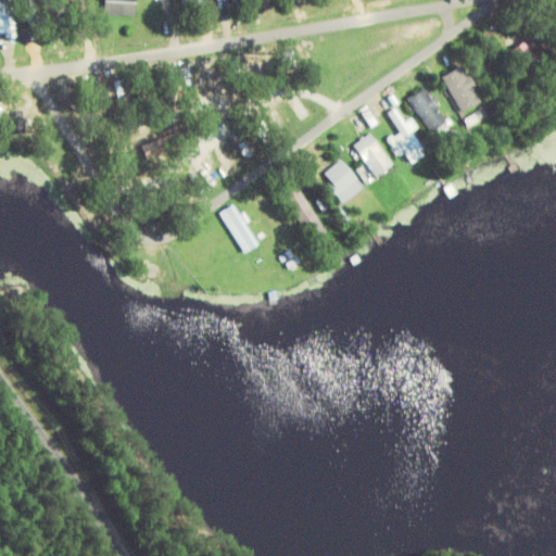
[(0,0),(0,28),(7,28),(7,39),(19,39),(19,26),(14,26),(13,0),(0,0)]
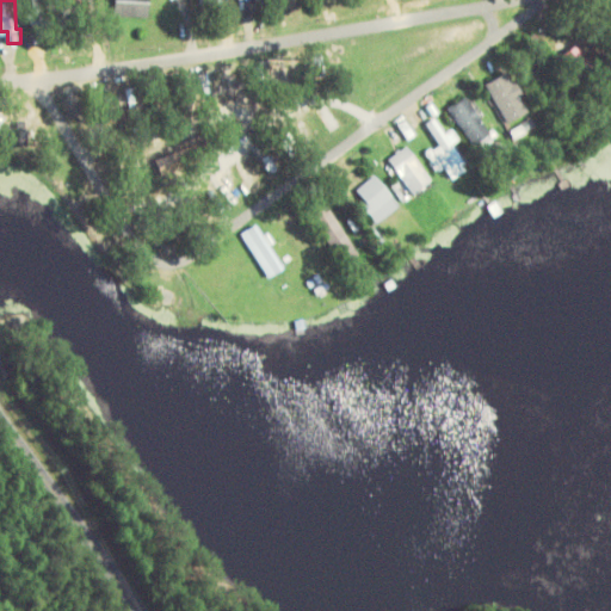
[(115,0),(116,18),(150,18),(149,0),(115,0)]
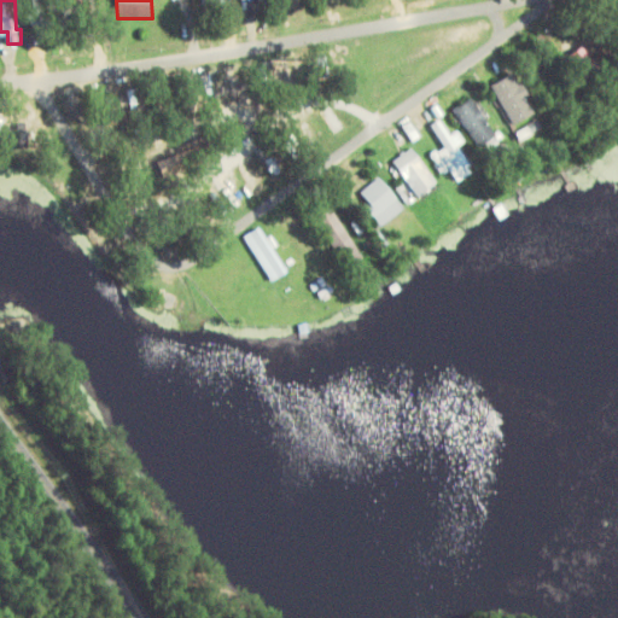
[(535,115),(514,75),(493,86),(513,126),(535,115)]
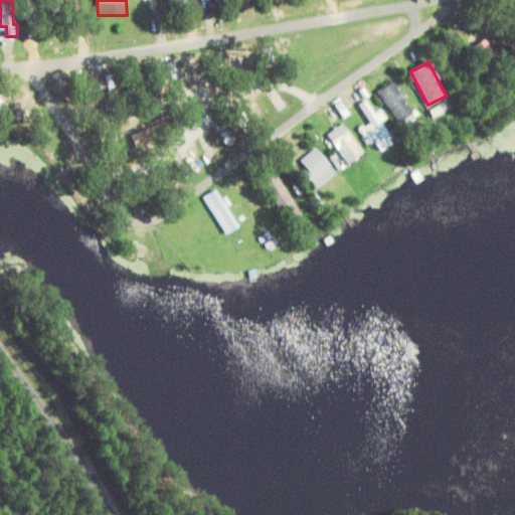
[(412,115),(393,83),(379,92),(397,124),(412,115)]
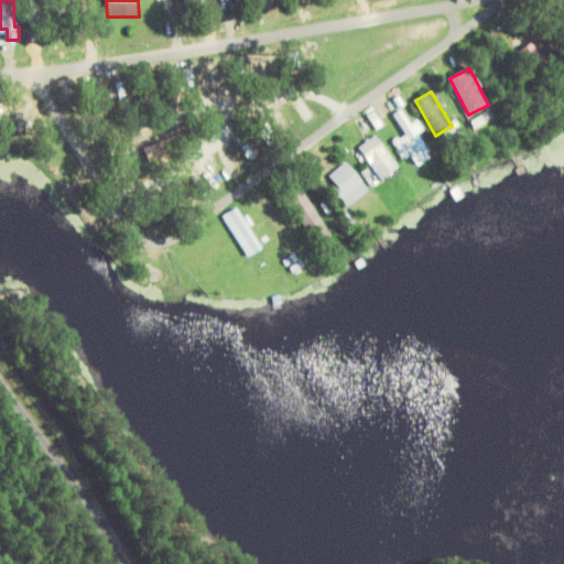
[(407,136),(400,140),(414,162),(430,153),(416,134),(419,132),(403,109),(393,116),(407,136)]
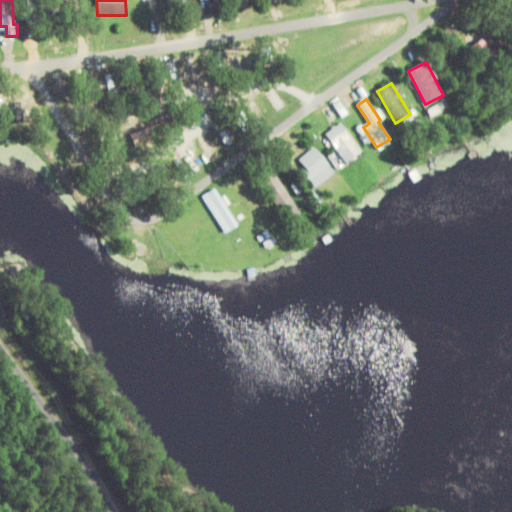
[(131,136),(136,148),(169,135),(164,123),(131,136)]
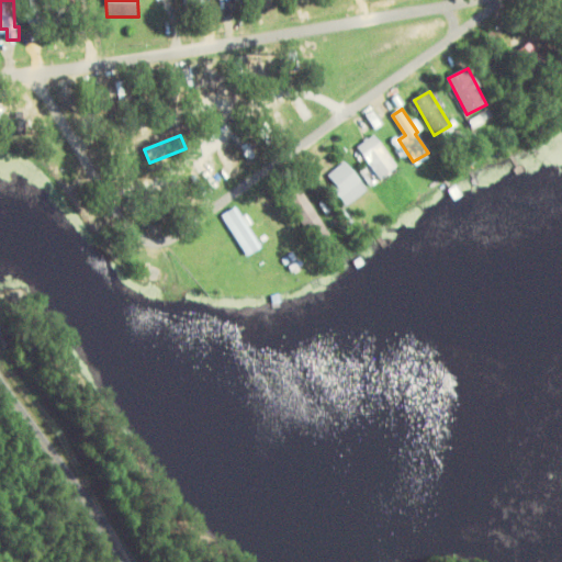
[(397,167),(375,135),(358,147),(380,180),(397,167)]
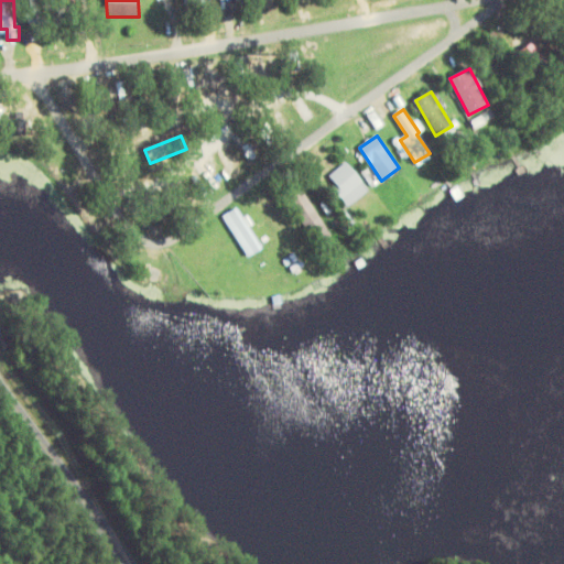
[(346,208),(369,193),(348,163),(329,176),(336,186),(333,190),(346,208)]
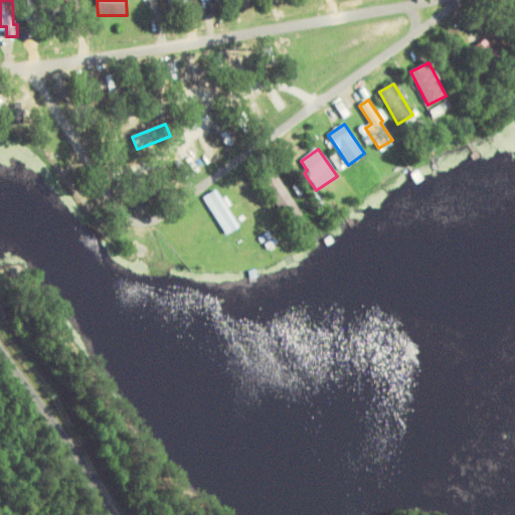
[(260,175),(288,224),(302,216),(274,168),(260,175)]
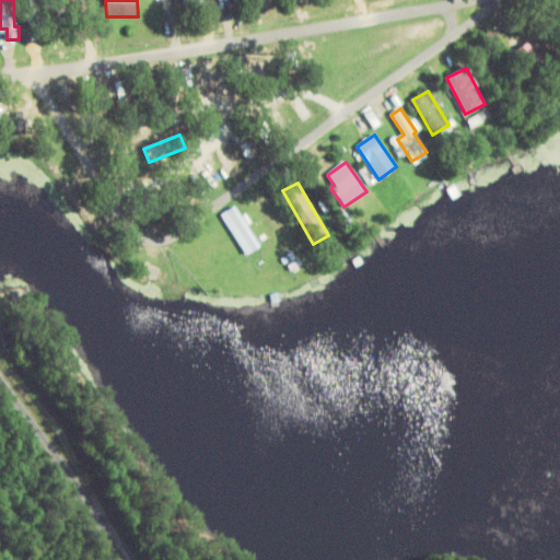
[(260,247),(235,207),(221,216),(246,256),(260,247)]
